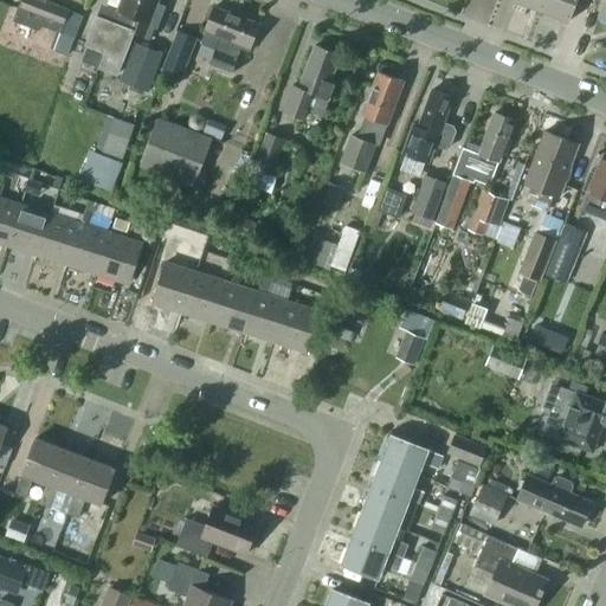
[(20,0),(18,6),(13,20),(38,31),(40,24),(56,30),(65,6),(49,0),(20,0)]
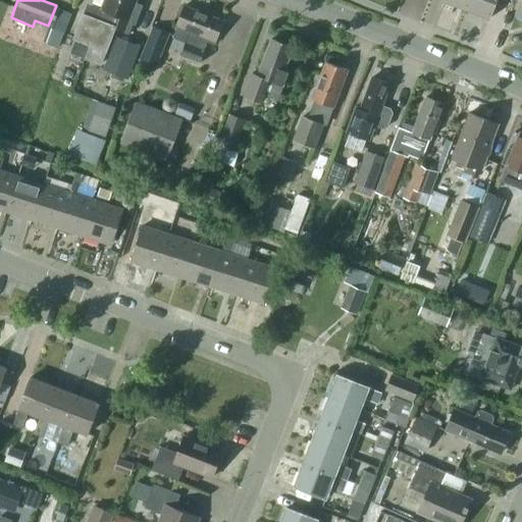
[(102,12),(99,19),(84,13),(74,38),(75,39),(90,44),(106,50),(115,28),(128,33),(133,23),(135,24),(143,5),(134,1),(134,0),(105,0),(101,12),(102,12)]
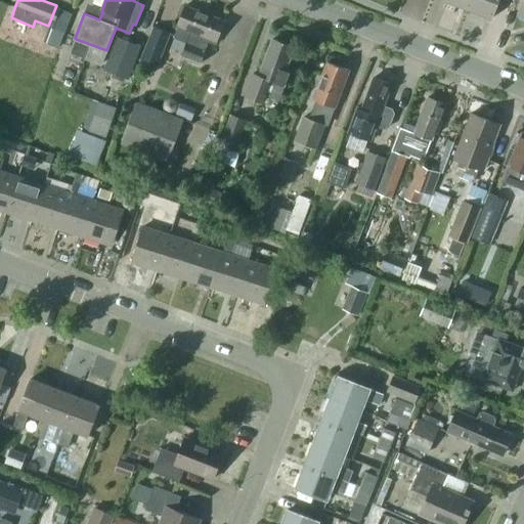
[(472,0),(469,8),(492,17),(498,0),(472,0)]
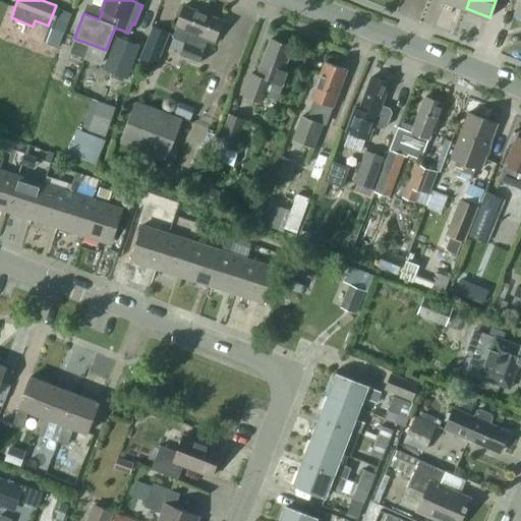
[(175,29),(188,34),(183,46),(181,46),(178,55),(198,63),(201,54),(200,54),(207,41),(214,43),(223,20),(183,5),(175,29)]
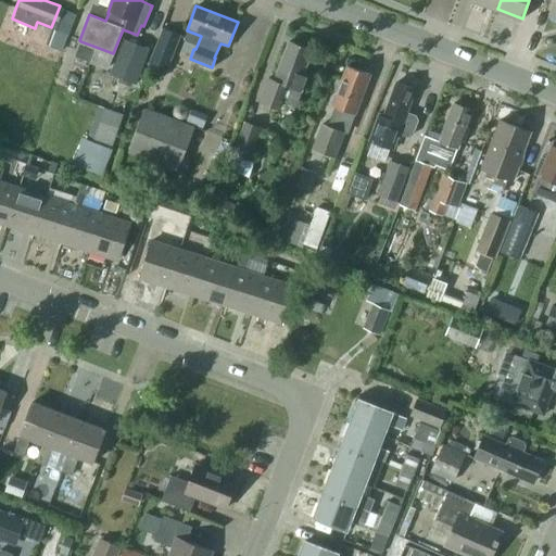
[(180,35),(163,27),(148,65),(166,73),(180,35)]
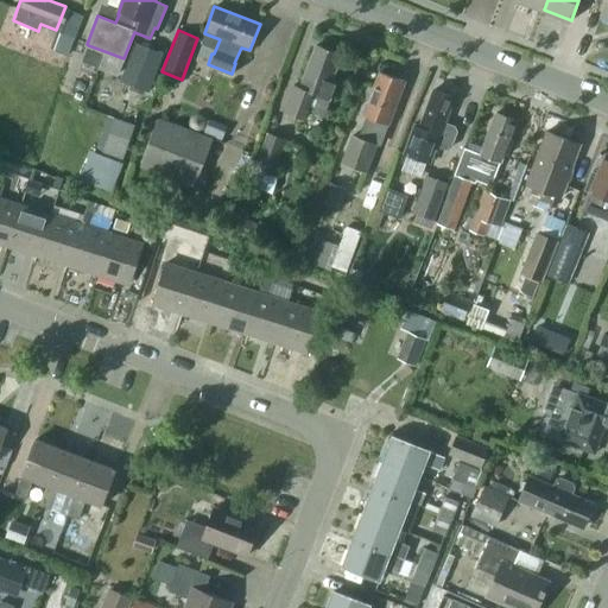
[(339,82),(331,80),(342,52),(317,43),(301,84),(295,82),(284,111),(290,114),(287,120),(295,122),(297,116),(301,119),(305,107),(325,115),(339,82)]
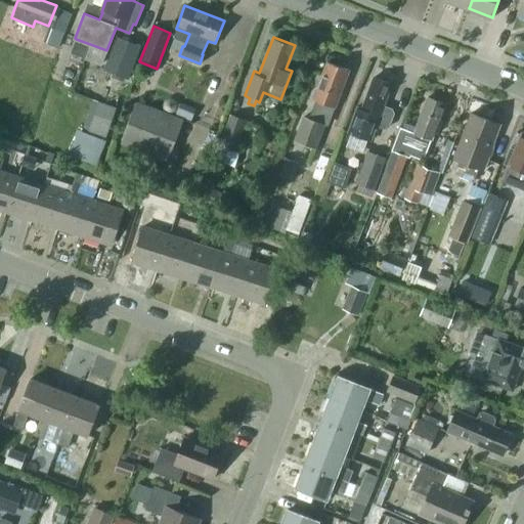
[(104,69),(126,78),(139,46),(117,38),(104,69)]
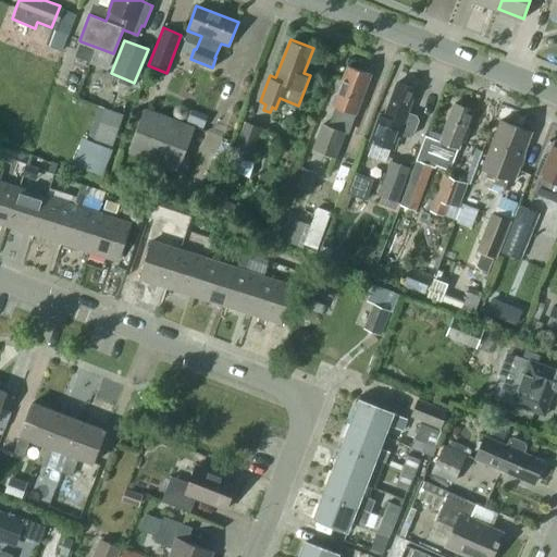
[(81,41),(75,54),(90,61),(96,47),(81,41)]
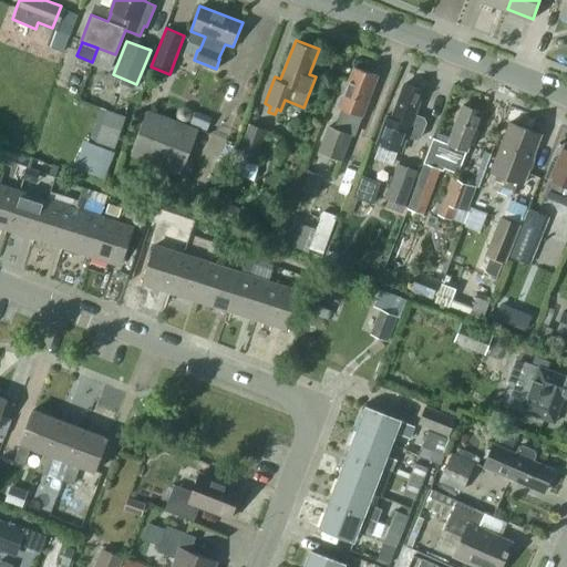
[(354,66),(338,106),(343,109),(340,116),(339,115),(334,127),(328,126),(323,143),(320,152),(341,161),(348,143),(356,123),(359,124),(377,75),(354,66)]
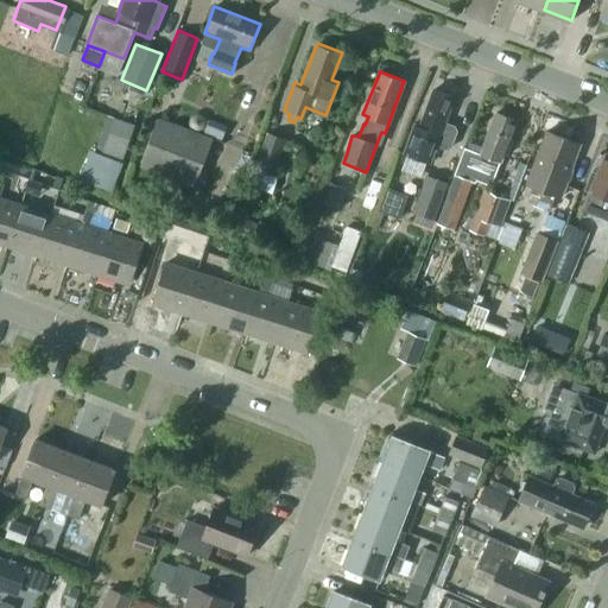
[(444,122),(455,96),(435,88),(420,125),(416,122),(404,151),(407,153),(428,162),(435,144),(445,149),(450,146),(456,131),(454,126),(444,122)]
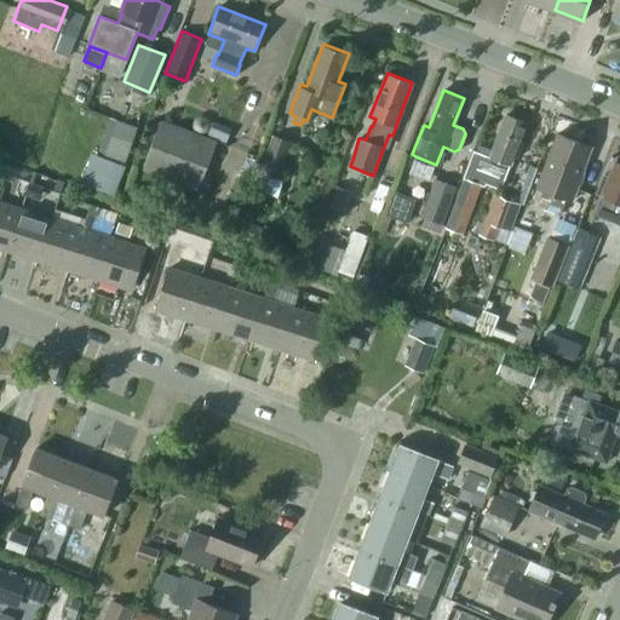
[(464,178),(446,228),(463,234),(482,182),(501,189),(505,178),(512,156),(514,155),(517,156),(523,141),(520,139),(526,121),(507,114),(492,156),(491,158),(474,151),(464,178)]
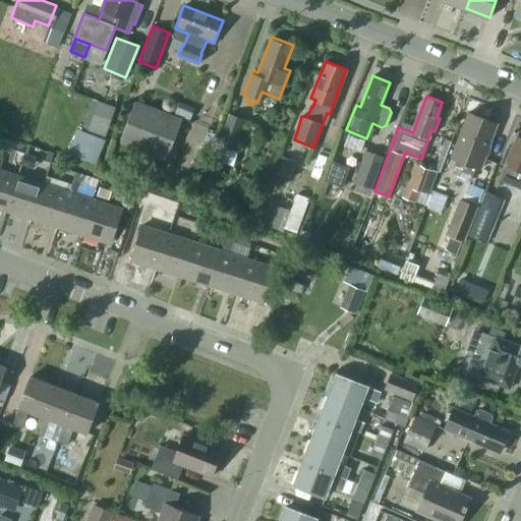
[(167,161),(183,119),(136,100),(119,142),(167,161)]
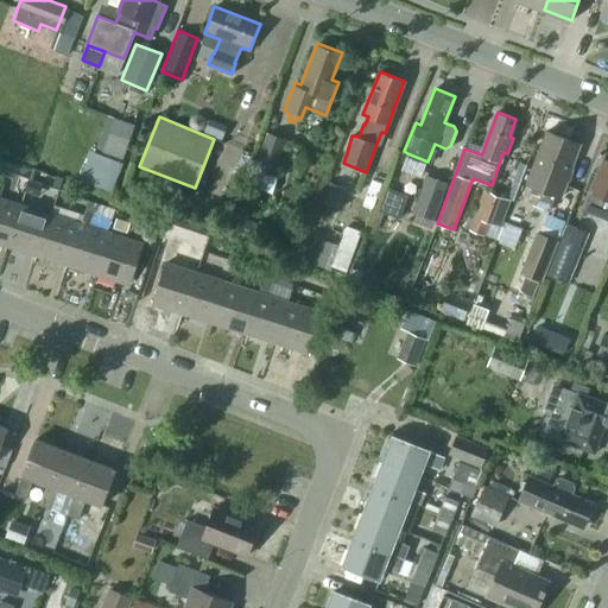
[(135,125),(114,118),(102,153),(124,160),(135,125)]
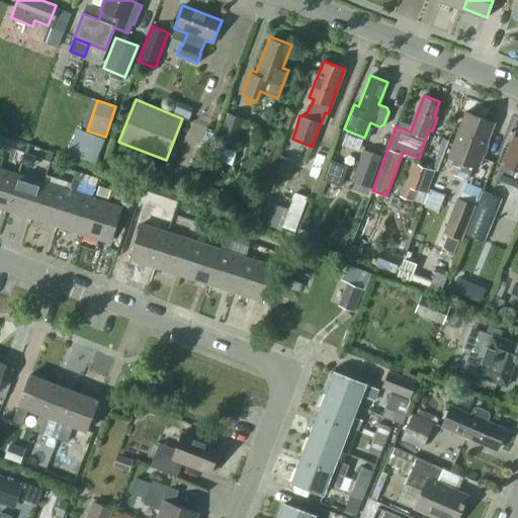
[(483,157),(488,143),(487,142),(493,124),(481,120),(483,116),(466,110),(453,145),(458,146),(449,170),(467,176),(476,155),(483,157)]
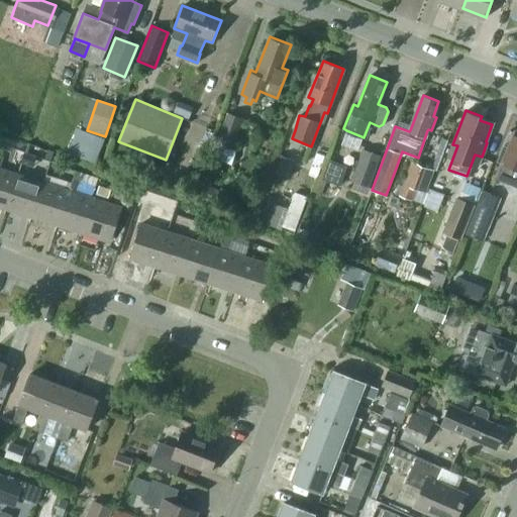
[(231,146),(240,118),(226,112),(220,130),(217,141),(231,146)]
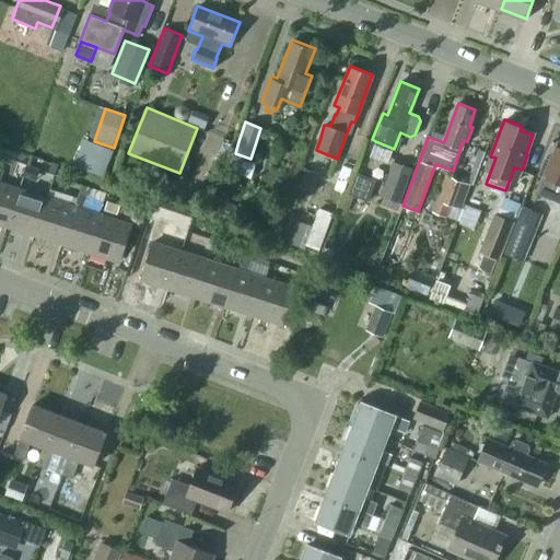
[(544,176),(537,193),(550,198),(557,182),(559,183),(559,147),(556,146),(549,160),(545,159),(538,174),(544,176)]
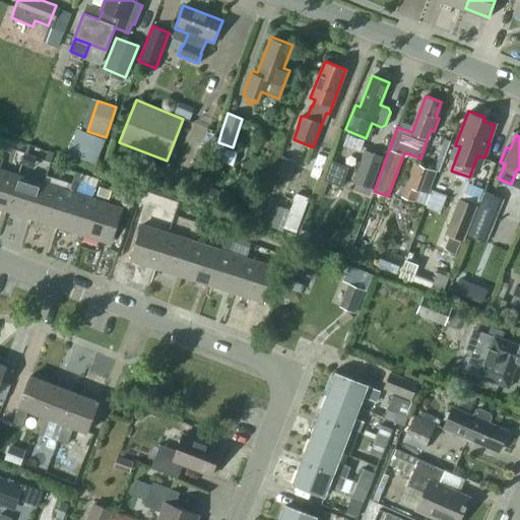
[(215,160),(232,167),(237,153),(221,147),(215,160)]
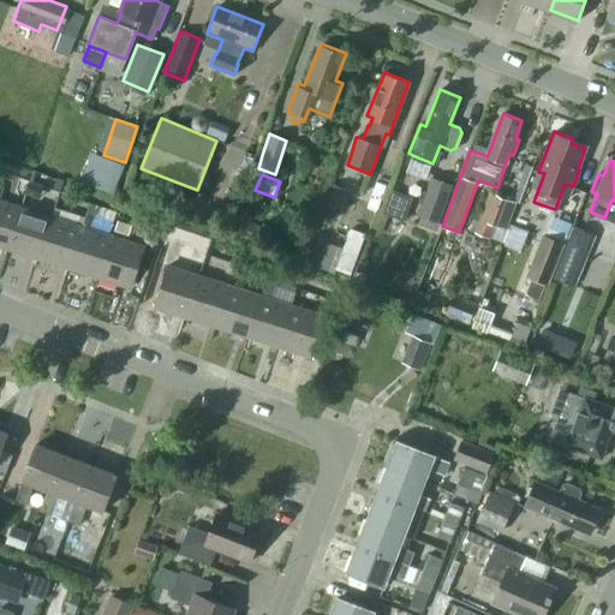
[(418,215),(440,224),(454,185),(433,177),(418,215)]
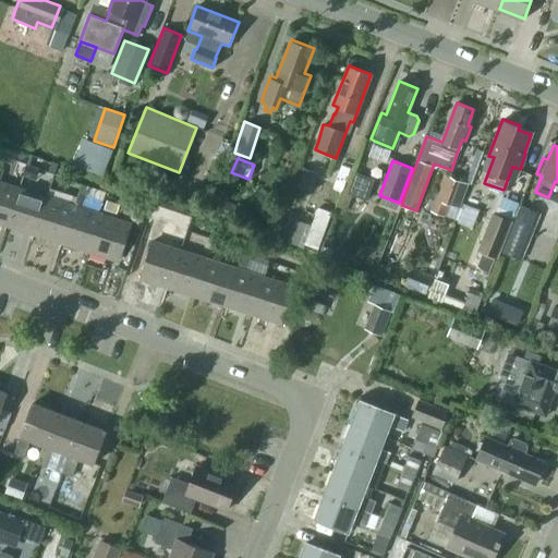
[(25,170),(23,176),(36,180),(40,169),(27,165),(25,170)]
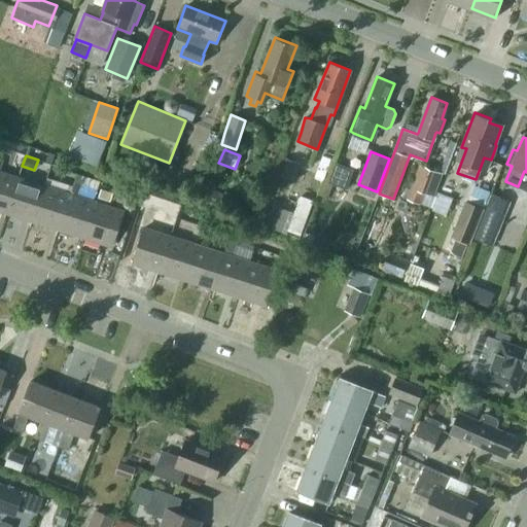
[(283,159),(278,172),(292,177),(297,164),(283,159)]
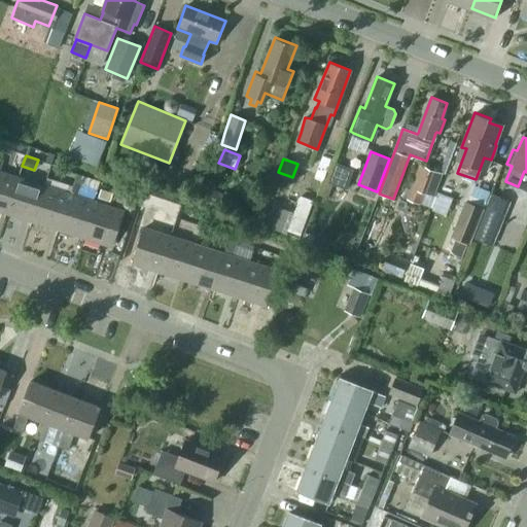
[(337,163),(330,183),(348,187),(353,167),(337,163)]
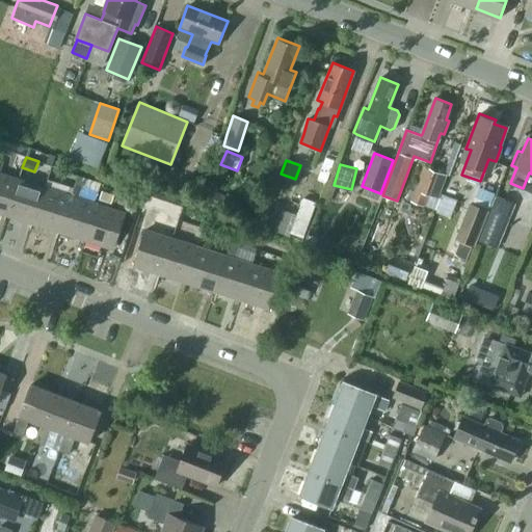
[(435,173),(423,167),(410,200),(423,205),(435,173)]
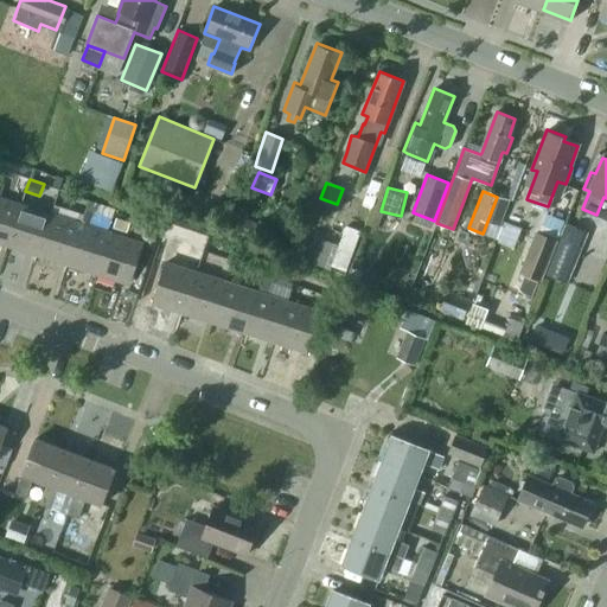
[(0,242),(8,246),(21,205),(0,197),(0,242)]
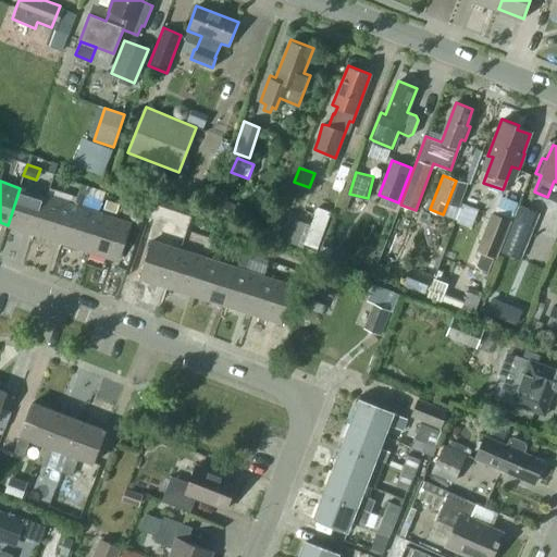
[(87,199),(91,187),(82,184),(78,196),(87,199)]
